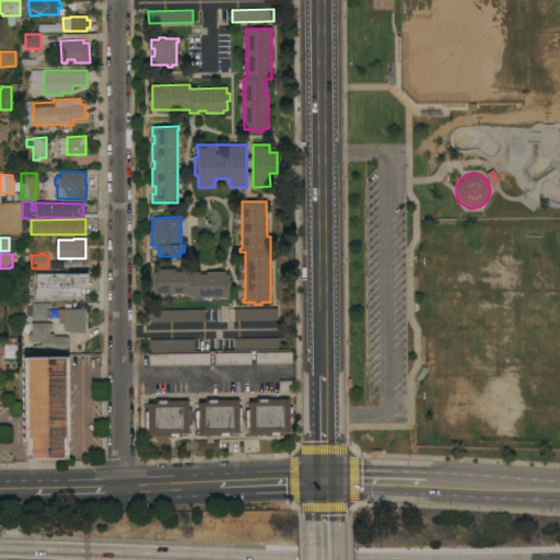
[(219,296),(219,299),(213,299),(213,296),(194,296),(194,299),(190,299),(190,293),(153,293),(153,271),(156,271),(156,268),(174,268),(174,271),(190,271),(199,271),(199,275),(207,275),(207,271),(228,271),(229,296),(219,296)]
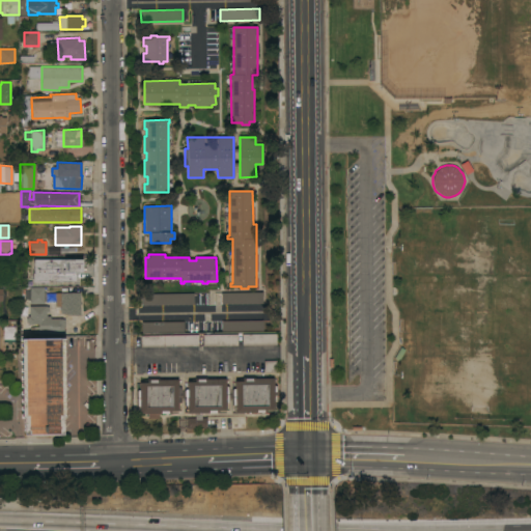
[(34,281),(34,259),(82,259),(82,272),(75,272),(75,281),(34,281)]
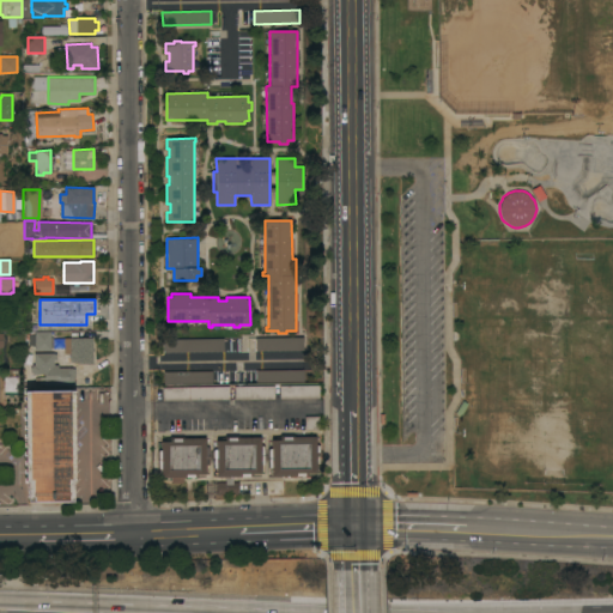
[(52,332),(56,332),(56,347),(52,347),(52,350),(36,350),(36,347),(29,347),(29,334),(36,334),(36,332),(52,332)]
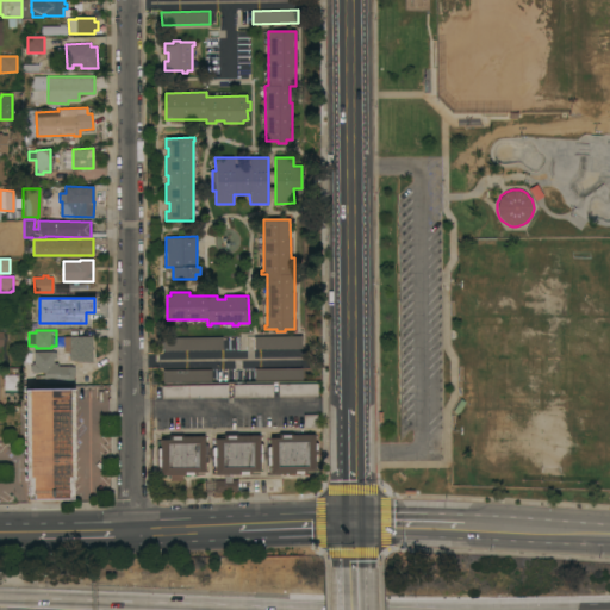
[(303,335),(303,348),(255,349),(254,336),(303,335)]
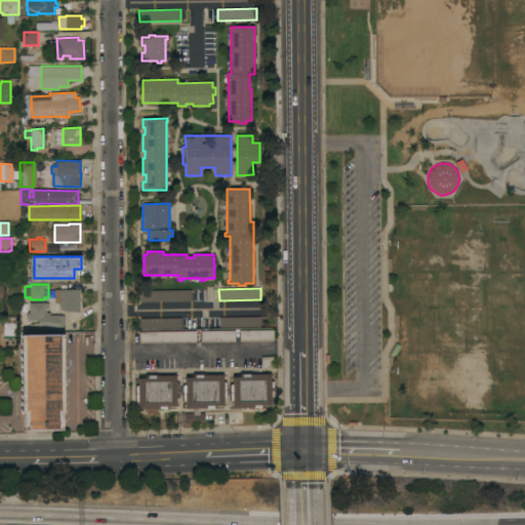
[(80,312),(67,312),(67,310),(61,310),(61,303),(55,303),(54,289),(79,289),(80,312)]
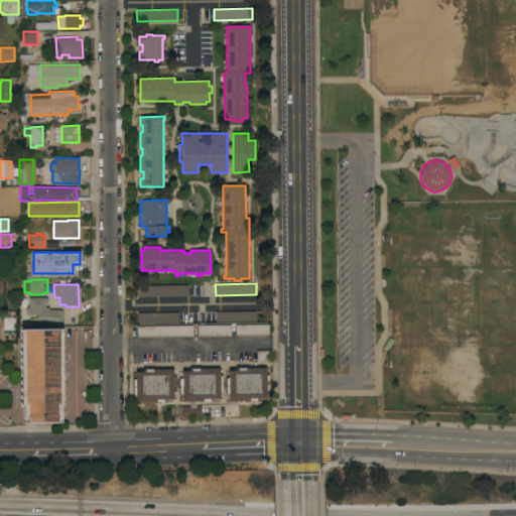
[(138,296),(138,285),(188,284),(188,295),(138,296)]
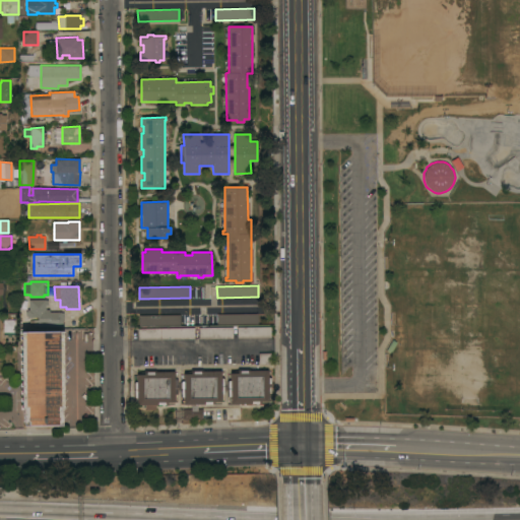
[(46,300),(48,300),(49,305),(46,305),(46,310),(50,310),(50,312),(62,312),(64,312),(64,320),(63,320),(63,326),(62,326),(39,327),(39,320),(27,320),(27,316),(26,316),(26,312),(27,312),(27,308),(29,308),(29,300),(46,300)]
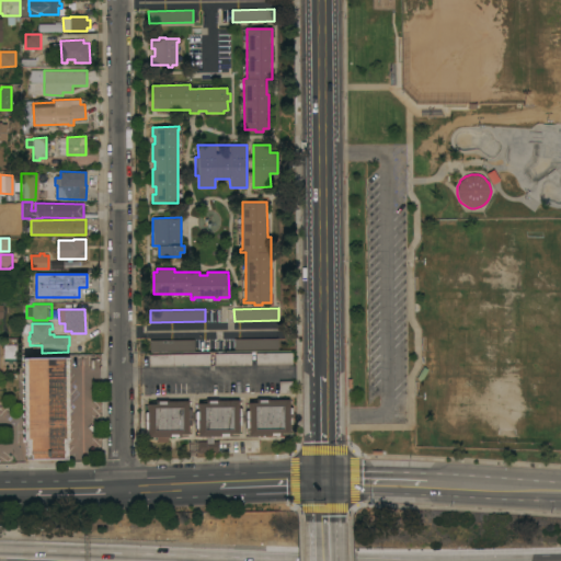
[(278,339),(278,347),(235,347),(235,339),(278,339)]
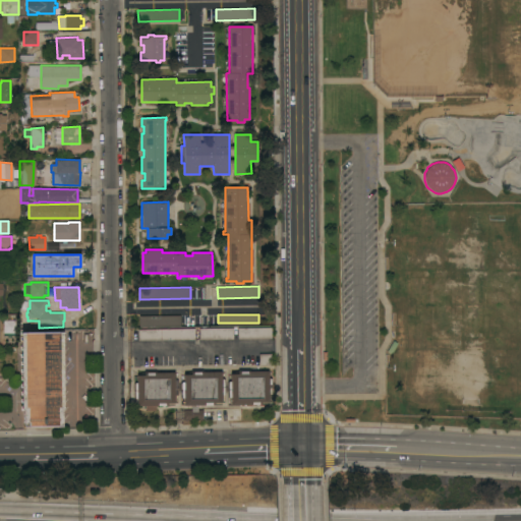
[(180,315),(180,325),(139,325),(139,315),(180,315)]
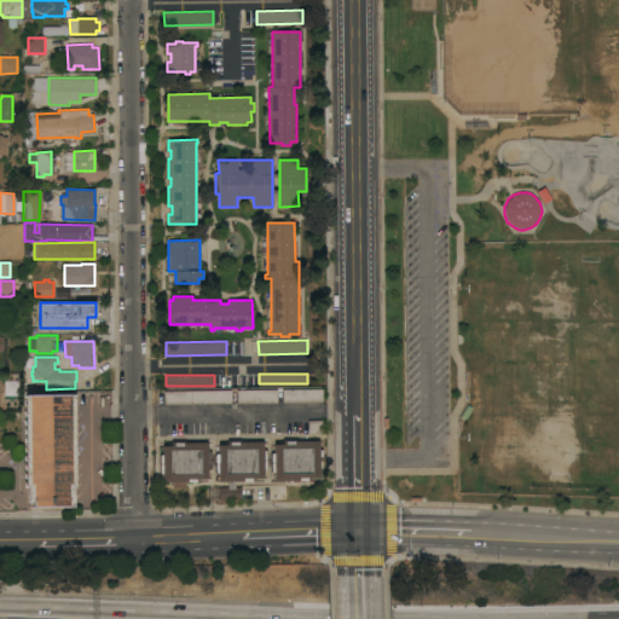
[(322,388),(323,401),(283,403),(282,389),(322,388)]
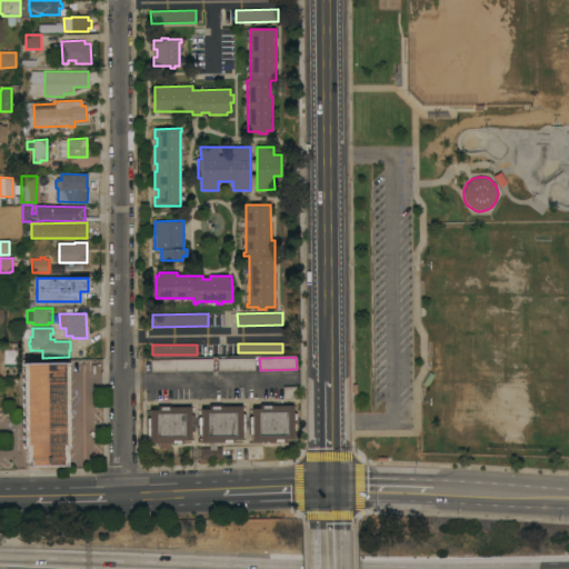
[(255,358),(255,370),(218,370),(218,358),(255,358)]
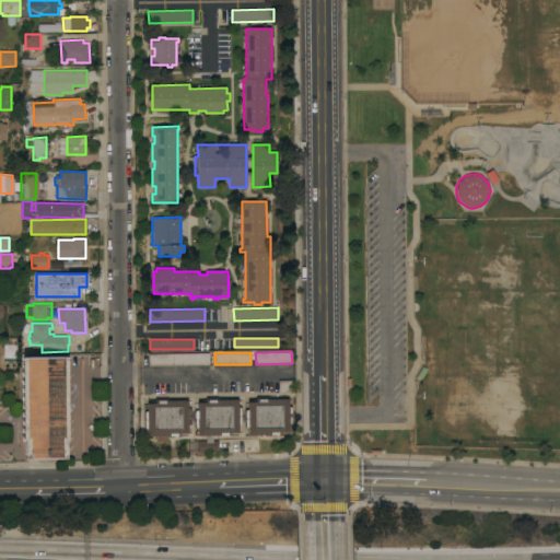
[(209,353),(209,364),(149,365),(149,354),(209,353)]
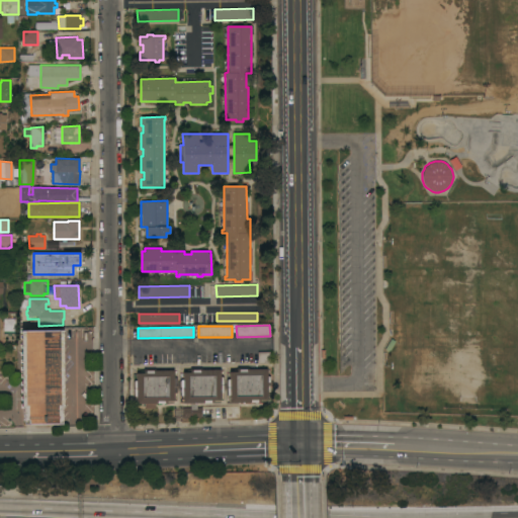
[(60,405),(57,405),(57,423),(27,424),(27,405),(25,405),(24,330),(58,330),(60,405)]
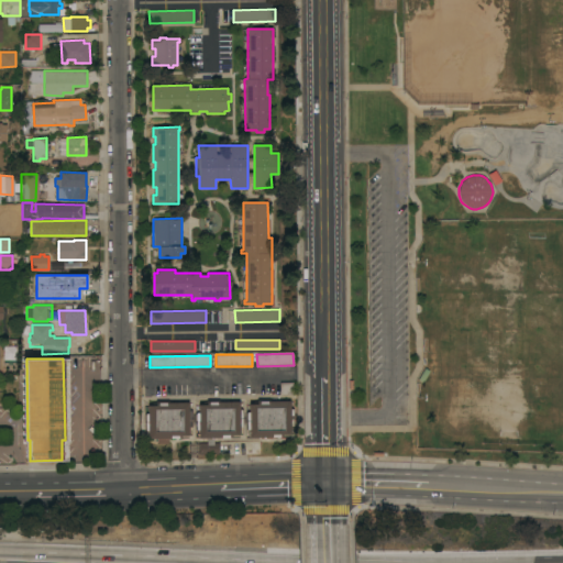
[(289,400),(290,433),(282,433),(282,437),(250,438),(249,404),(257,404),(257,401),(289,400)]
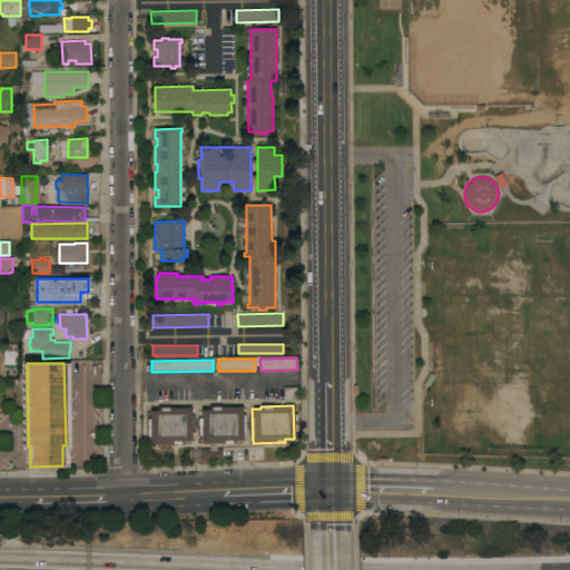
[(243,406),(243,440),(234,440),(234,443),(202,443),(202,410),(209,410),(209,406),(243,406)]
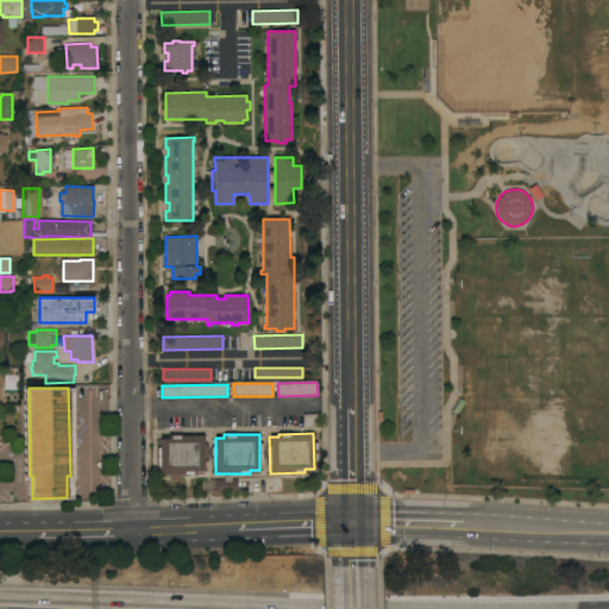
[(205,435),(205,470),(196,470),(196,475),(182,475),(182,479),(170,479),(170,473),(161,473),(161,465),(157,465),(157,457),(161,457),(161,456),(157,456),(157,447),(159,447),(159,438),(169,438),(169,435),(205,435)]
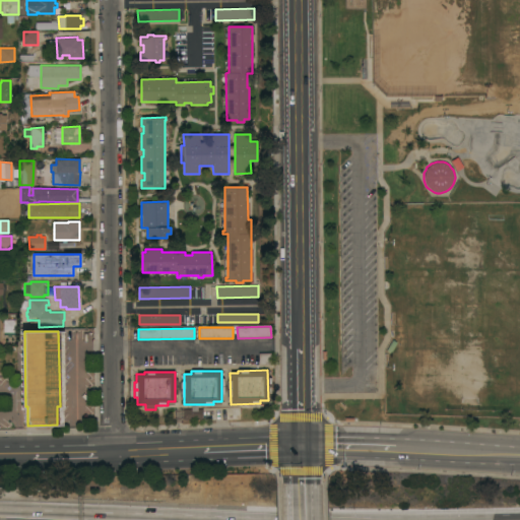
[(202,408),(202,419),(184,419),(184,408),(202,408)]
